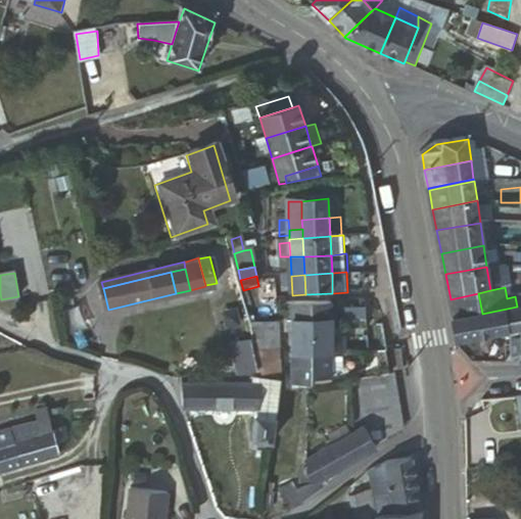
[(451,299),(454,320),(482,314),(478,293),(451,299)]
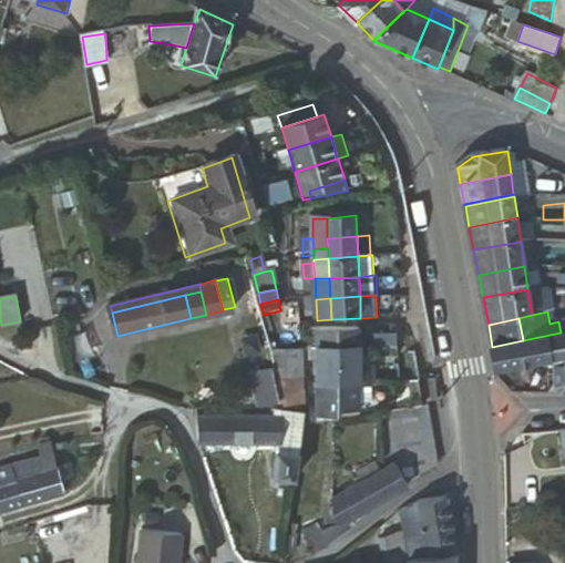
[(360,329),(310,331),(311,348),(317,348),(317,349),(361,350),(360,329)]
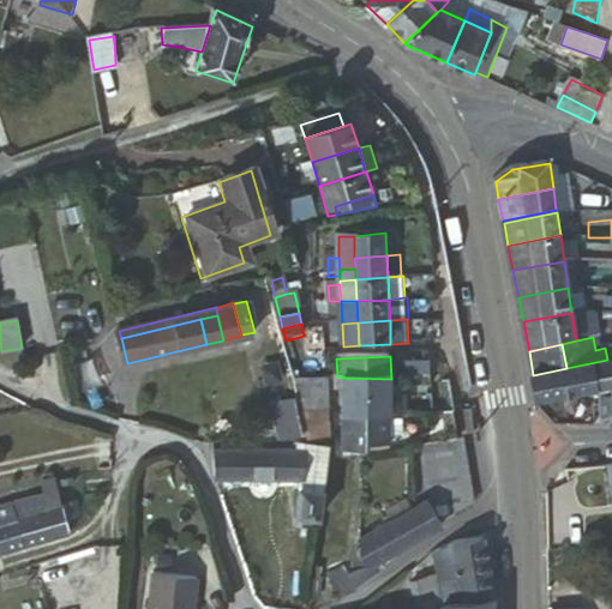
[(599,389),(603,426),(611,426),(611,359),(607,360),(567,368),(533,375),(539,401),(599,389)]
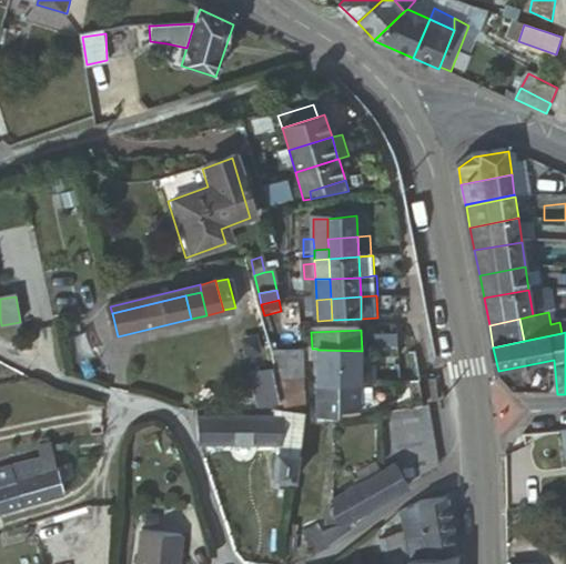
[(242,355),(256,352),(253,336),(238,340),(242,355)]
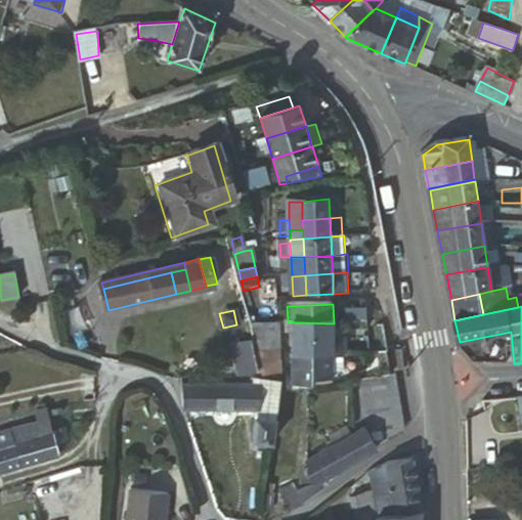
[(351,323),(368,323),(367,312),(351,312),(351,323)]
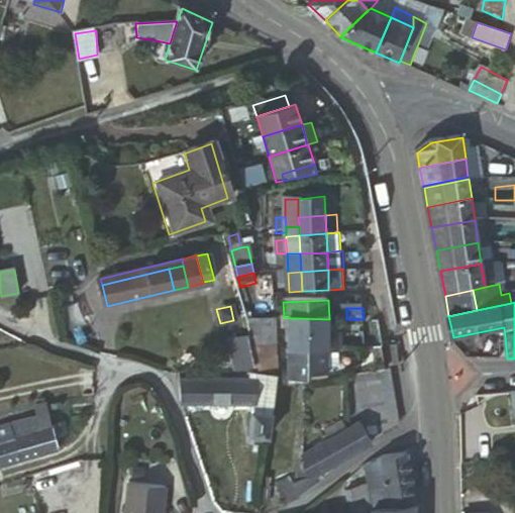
[(277,334),(277,317),(249,322),(251,336),(277,334)]
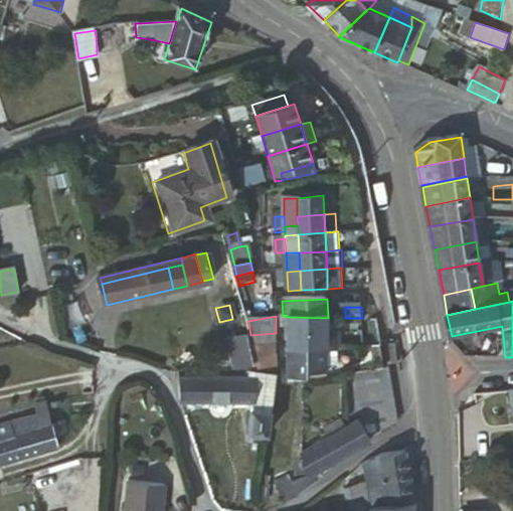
[(328,318),(288,317),(288,335),(328,335),(328,333),(328,318)]
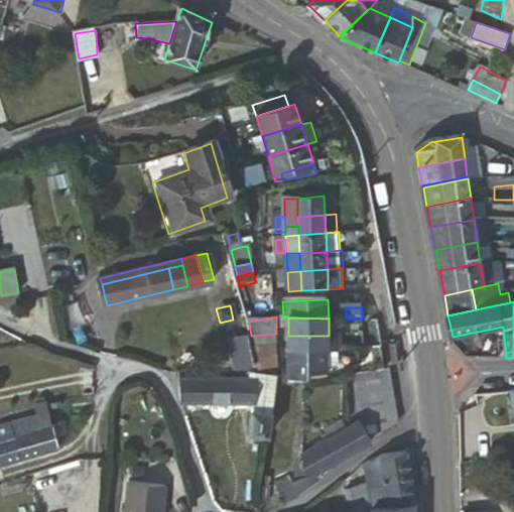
[(231,369),(251,365),(244,335),(225,340),(231,369)]
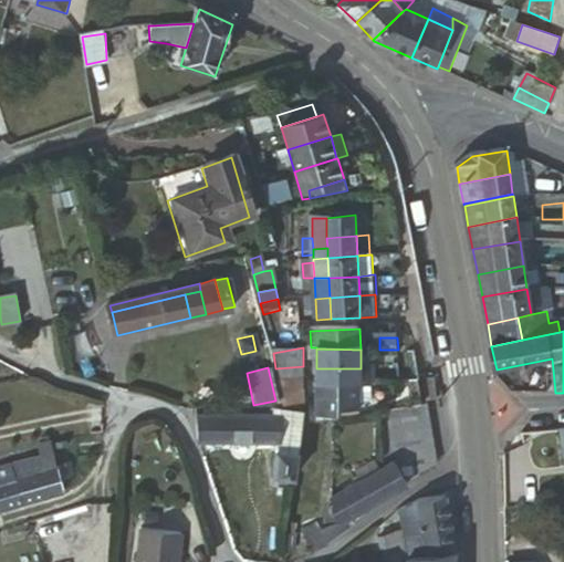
[(361,368),(316,368),(316,387),(338,386),(361,386),(361,383),(361,368)]
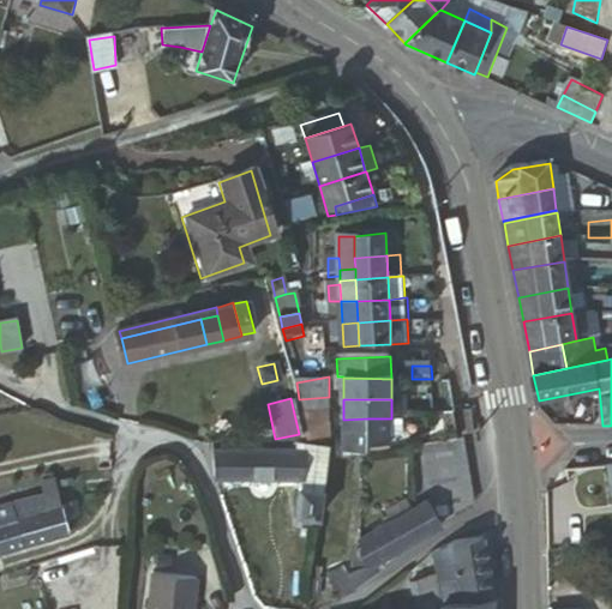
[(367,418),(343,420),(343,450),(367,450),(367,442),(367,418)]
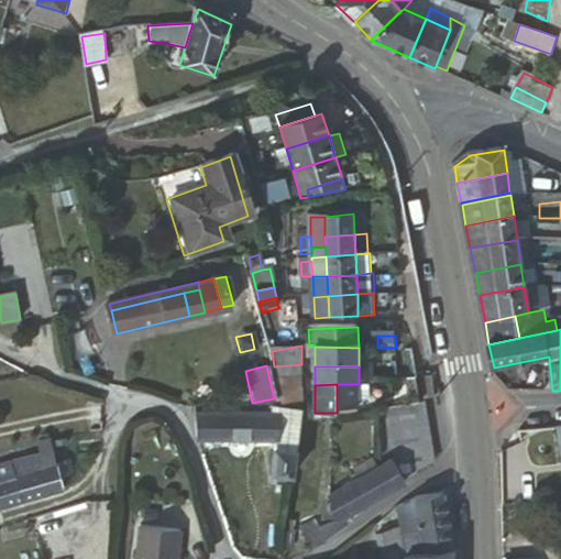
[(359,406),(359,402),(359,384),(337,384),(337,406),(359,406)]
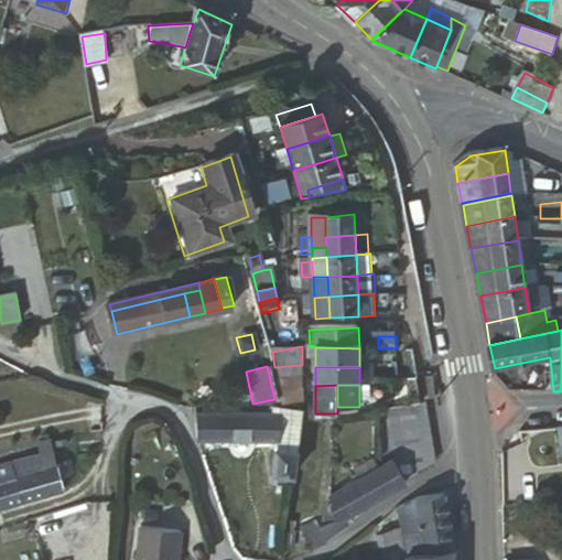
[(430,429),(427,402),(378,412),(378,439),(430,429)]
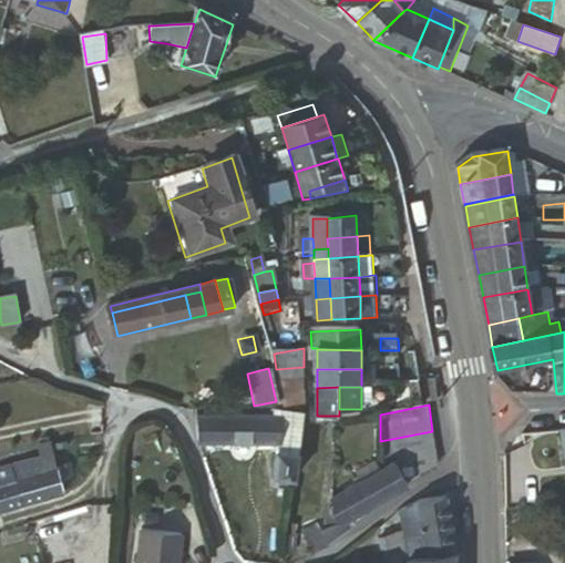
[(300,454),(304,411),(275,409),(276,418),(278,444),(278,453),(300,454)]
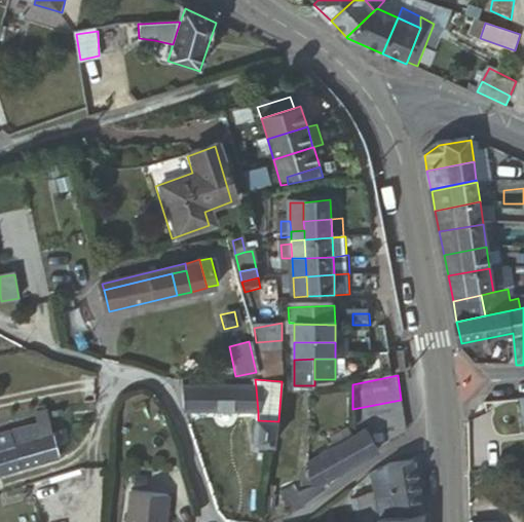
[(256,387),(184,387),(187,411),(258,412),(256,387)]
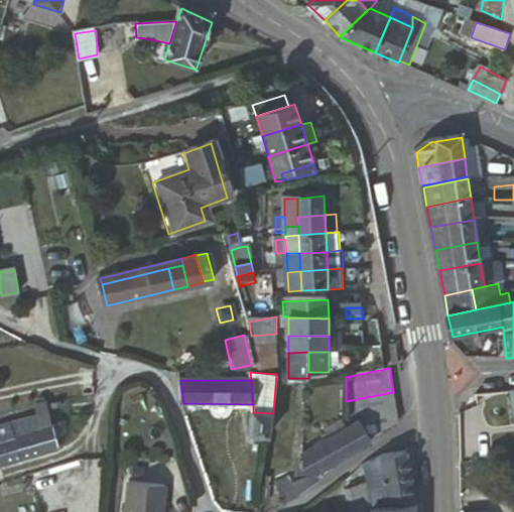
[(346,401),(346,427),(362,418),(396,408),(393,392),(346,401)]
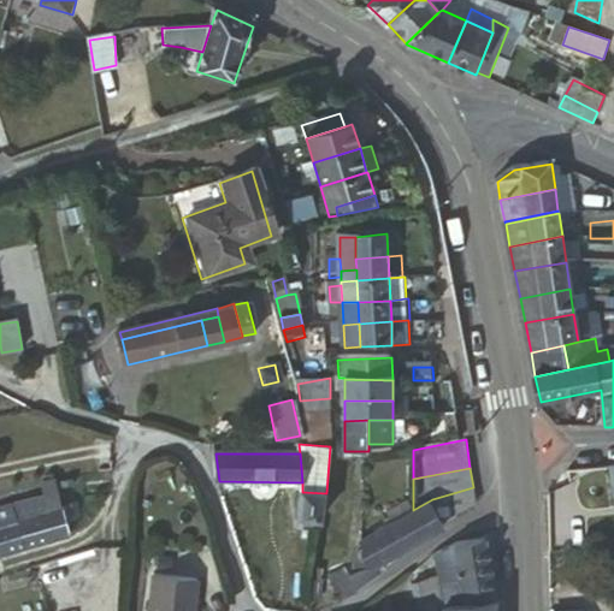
[(446,523),(468,509),(474,500),(473,487),(432,499),(446,523)]
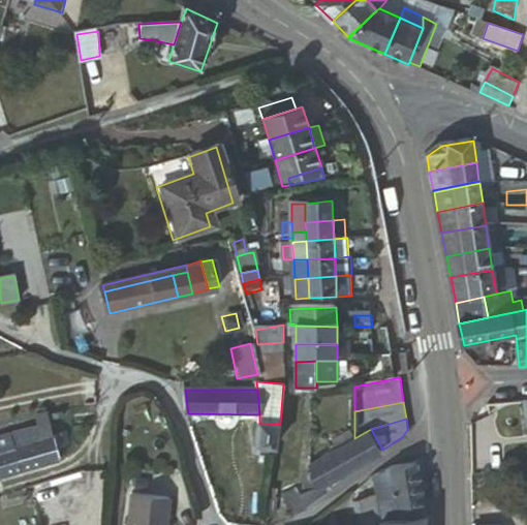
[(278,446),(280,424),(259,423),(257,445),(278,446)]
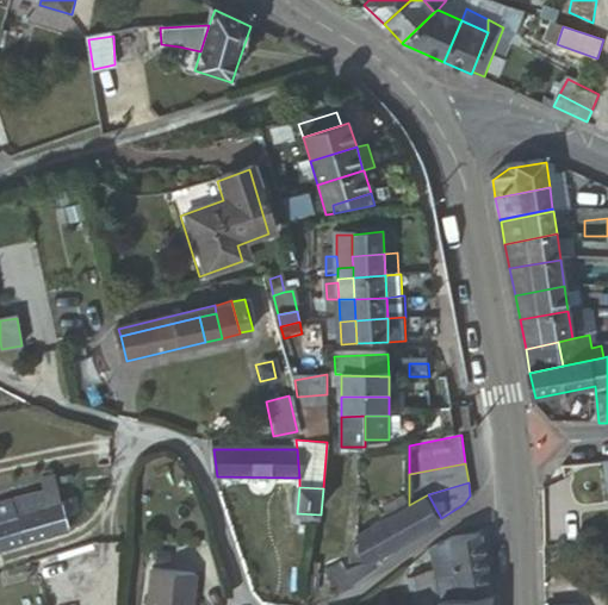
[(390,554),(439,526),(426,500),(409,510),(377,529),(390,554)]
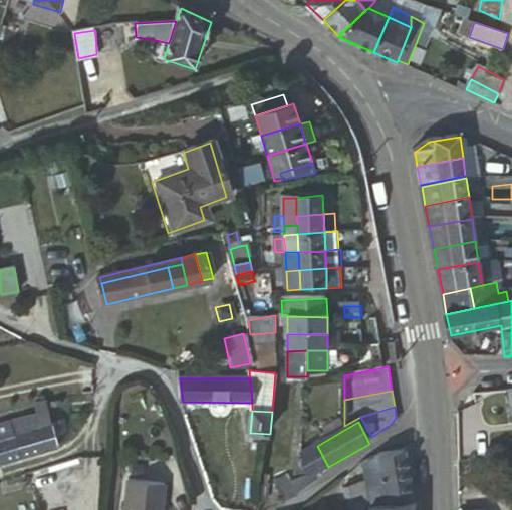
[(0,427),(0,442),(16,438),(11,424),(0,427)]
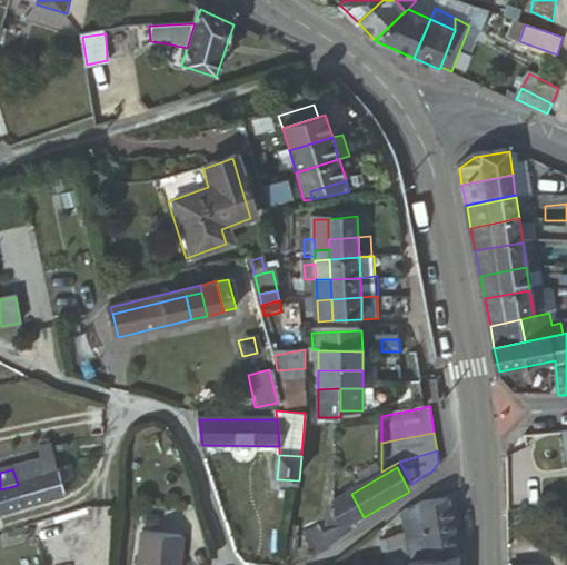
[(66,496),(61,483),(58,473),(18,485),(23,509),(66,496)]
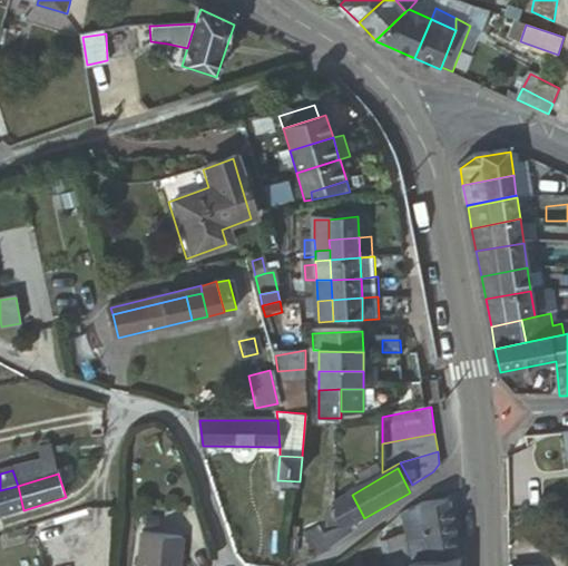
[(18,486),(0,490),(0,517),(23,510),(18,486)]
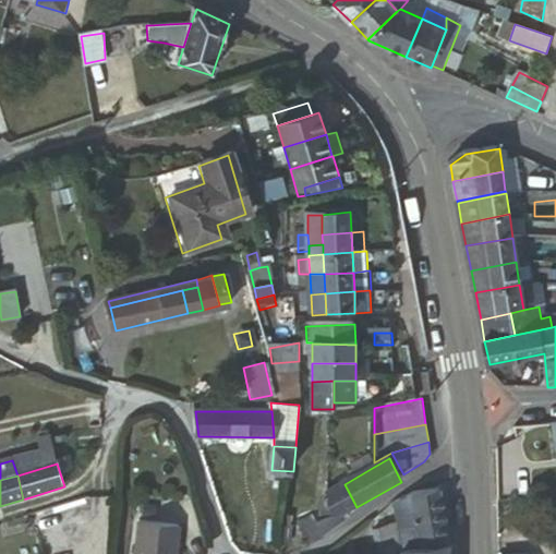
[(340,517),(357,507),(345,484),(325,496),(328,501),(324,503),(323,522),(316,524),(326,538),(345,524),(340,517)]
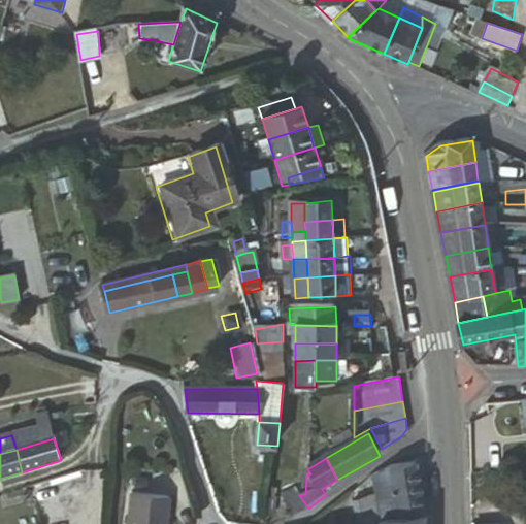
[(425,514),(419,463),(392,468),(401,519),(425,514)]
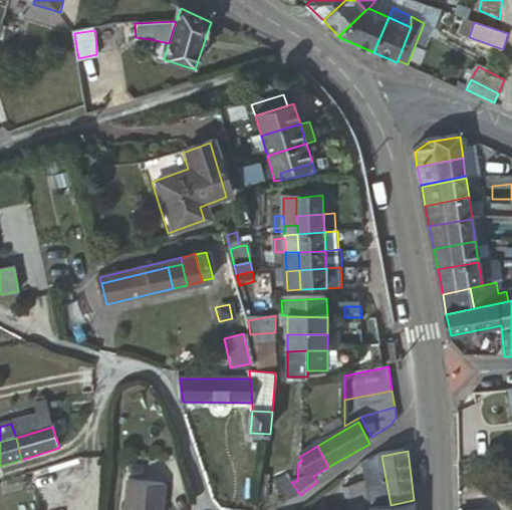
[(391,505),(381,456),(363,467),(368,487),(373,508),(391,505)]
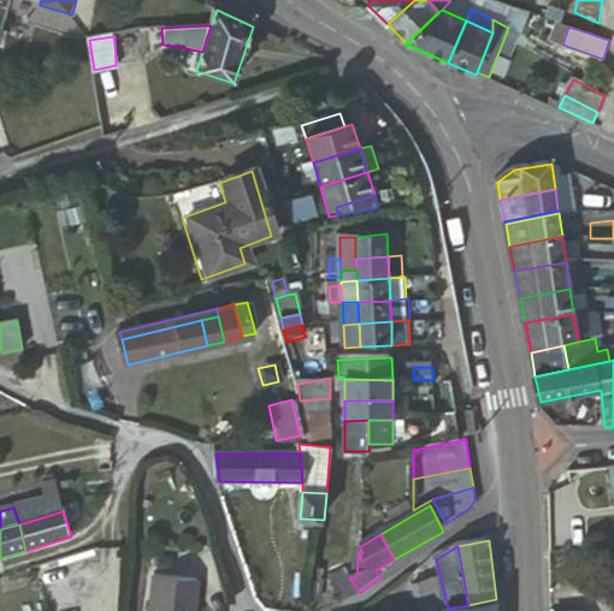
[(397,565),(394,559),(376,570),(381,577),(397,565)]
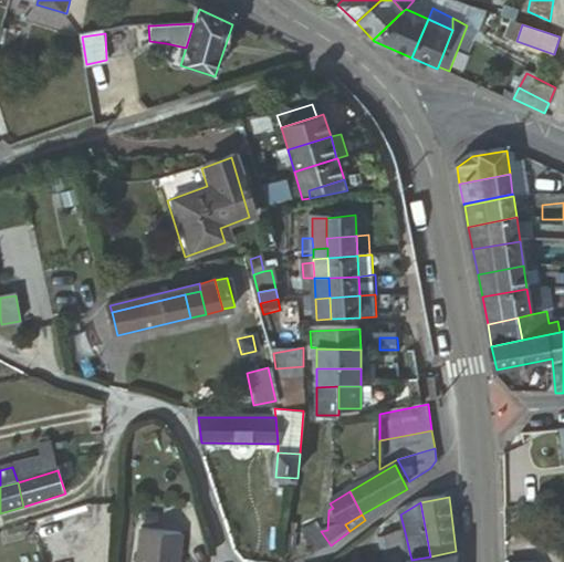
[(187,561),(189,534),(149,532),(147,561),(187,561)]
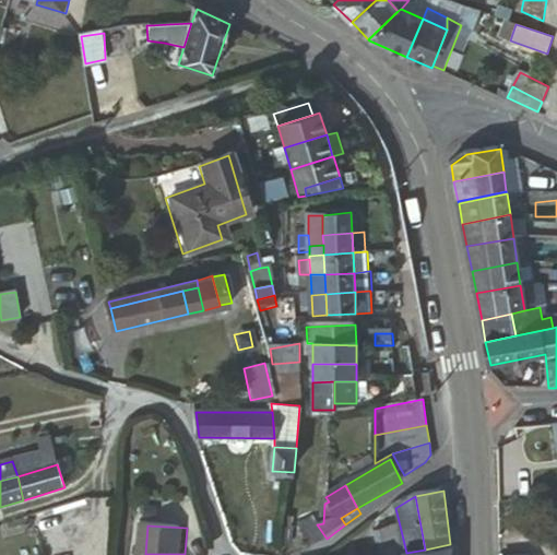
[(406,553),(401,530),(377,535),(380,554),(403,554),(406,553)]
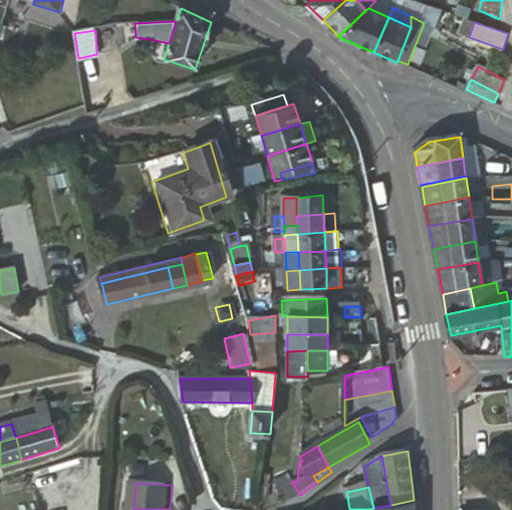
[(414,509),(415,503),(414,500),(391,505),(373,508),(370,509),(414,509)]
